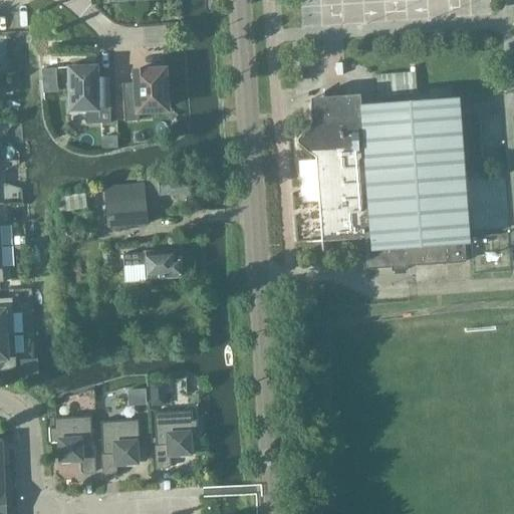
[(70,68),(67,68),(69,111),(85,111),(85,124),(109,123),(109,98),(108,78),(96,79),(95,67),(82,67),(80,64),(72,64),(70,68)]
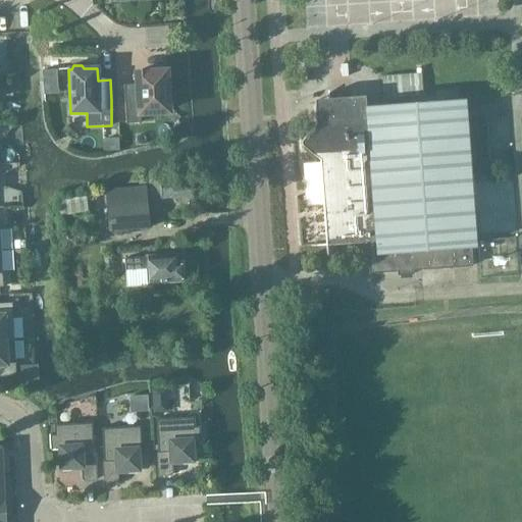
[(140,123),(140,114),(162,113),(178,95),(167,85),(166,71),(147,71),(136,72),(136,85),(123,86),(125,124),(140,123)]
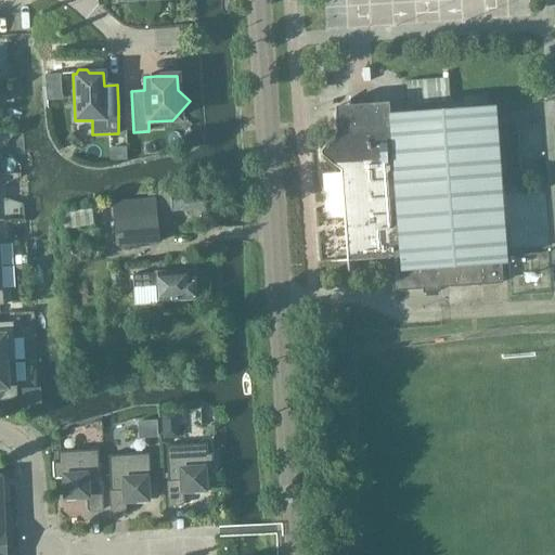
[(319,152),(319,154),(339,172),(346,262),(390,258),(394,291),(423,288),(423,293),(439,292),(438,287),(502,283),(500,265),(505,265),(500,191),(523,189),(517,119),(495,121),(494,106),(388,114),(387,102),(334,106),(335,133),(319,152)]
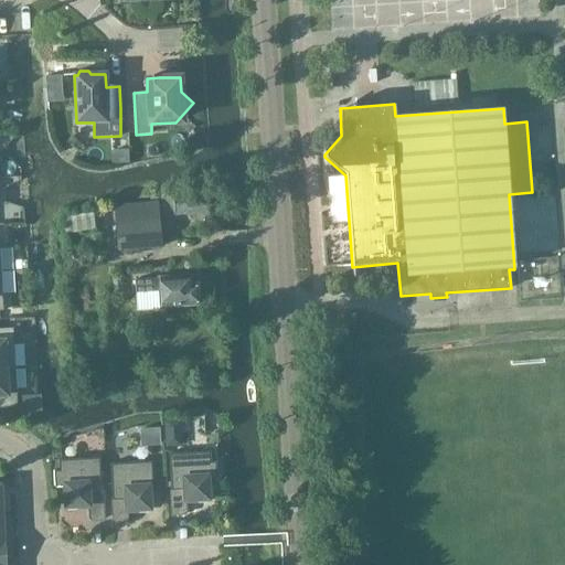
[(173,216),(209,213),(206,190),(171,193),(173,216)]
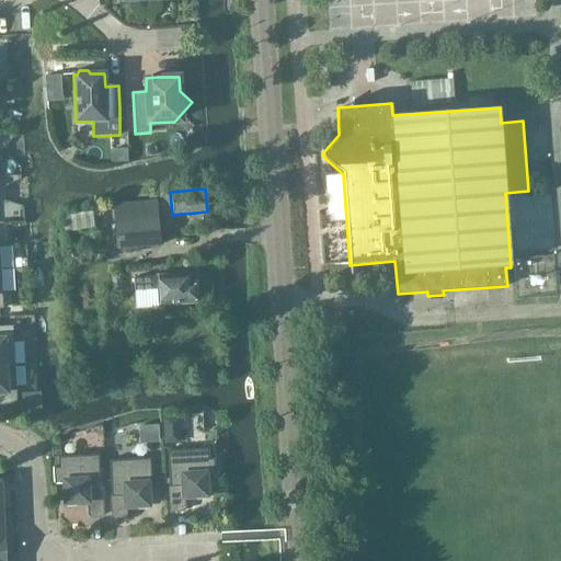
[(156,202),(113,205),(116,249),(159,245),(156,202)]
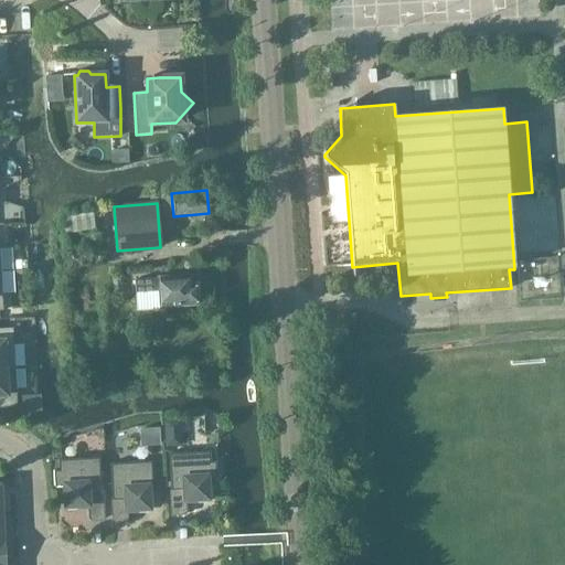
[(191,286),(191,281),(192,280),(193,278),(192,277),(191,275),(190,275),(188,275),(187,275),(185,277),(135,280),(136,292),(160,291),(160,307),(196,305),(196,301),(200,298),(199,292),(195,289),(195,286),(191,286)]
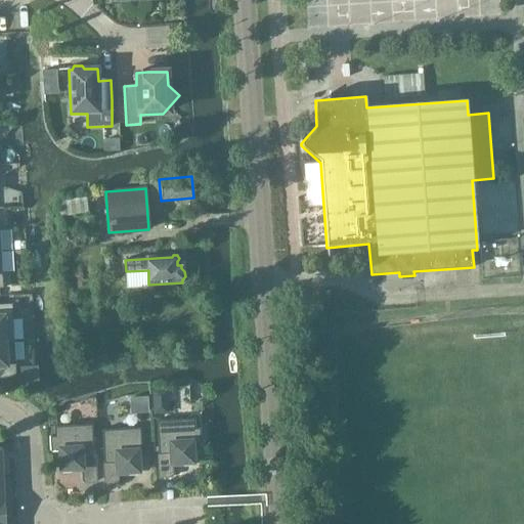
[(0,342),(14,342),(12,305),(0,305),(0,342)]
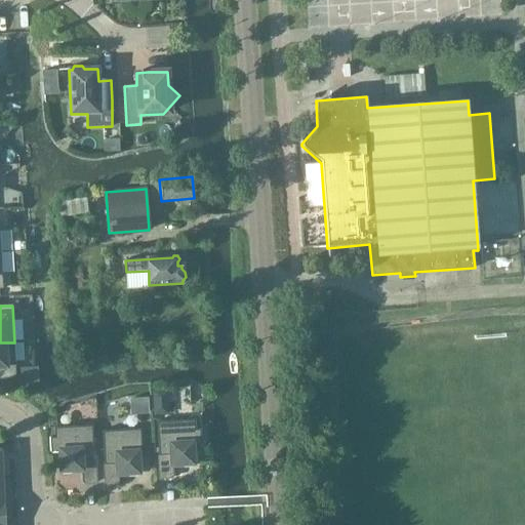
[(14,342),(0,342),(0,379),(15,379),(14,342)]
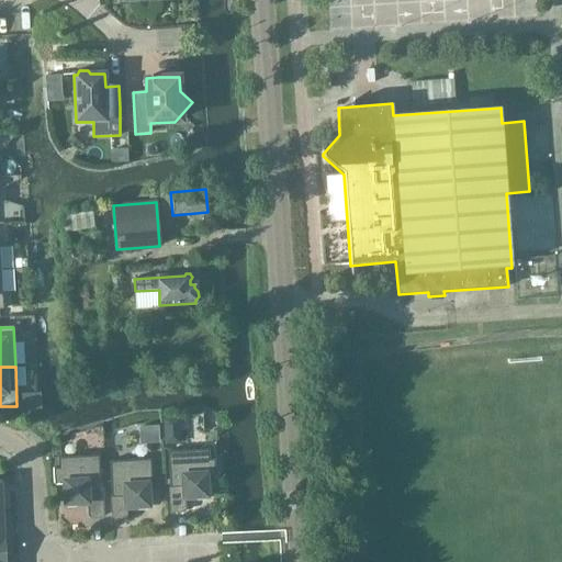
[(172,424),(164,424),(164,435),(172,435),(172,424)]
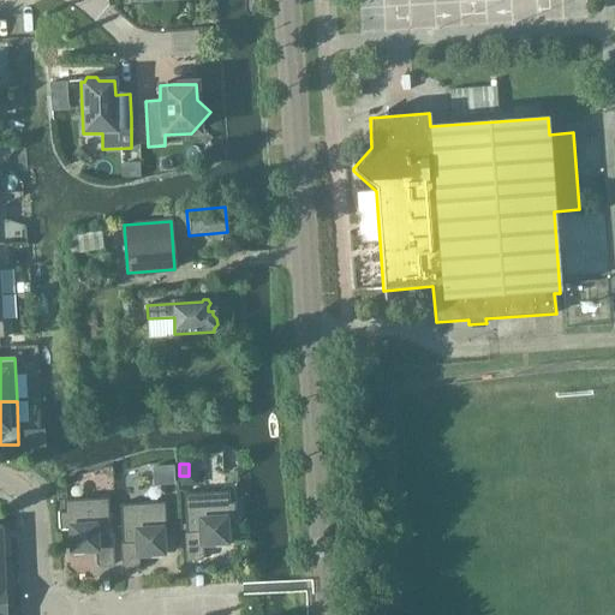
[(230,491),(184,494),(187,561),(203,560),(203,545),(227,544),(226,521),(236,521),(236,502),(230,502),(230,491)]
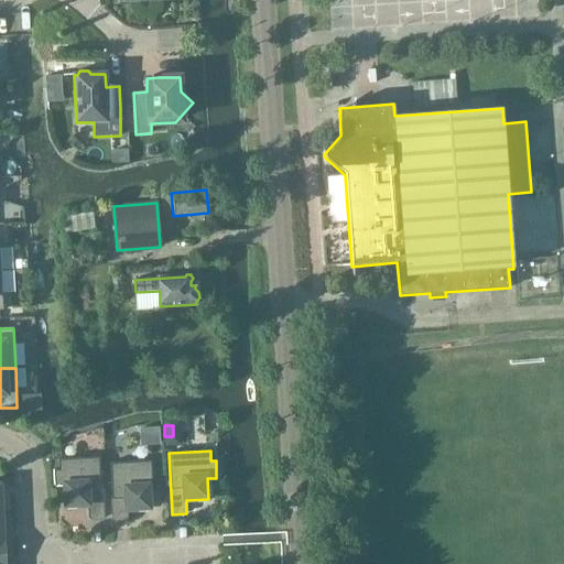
[(89,521),(104,520),(99,457),(58,459),(58,469),(54,469),(55,487),(64,486),(65,507),(88,506),(89,521)]
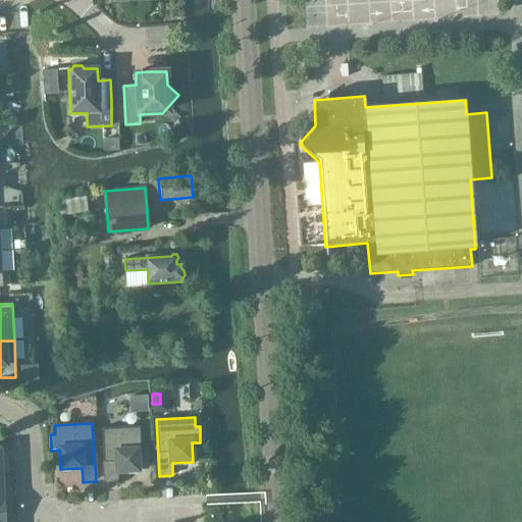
[(141,426),(102,428),(105,485),(118,484),(118,472),(139,471),(138,452),(142,452),(141,426)]
